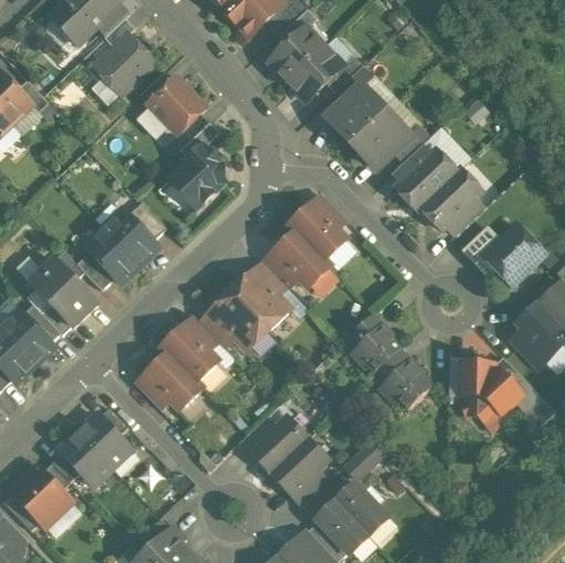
[(67,0),(64,2),(69,7),(53,21),(76,44),(96,26),(116,7),(115,4),(111,0),(67,0)]
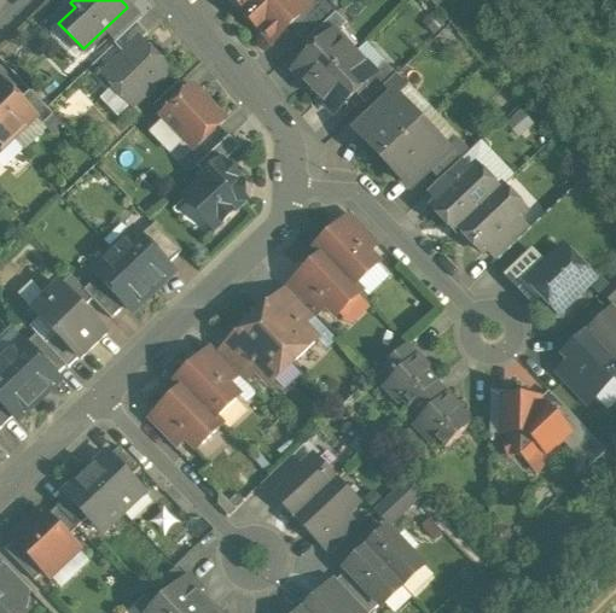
[(232,0),(250,19),(269,0),(232,0)]
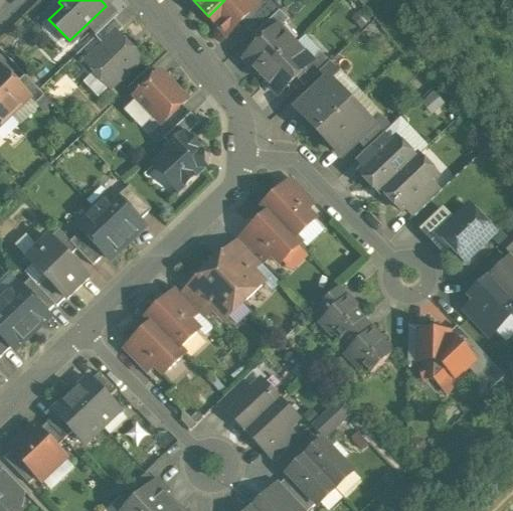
[(257,2),(254,0),(224,0),(208,16),(225,33),(239,19),(258,3),(257,2)]
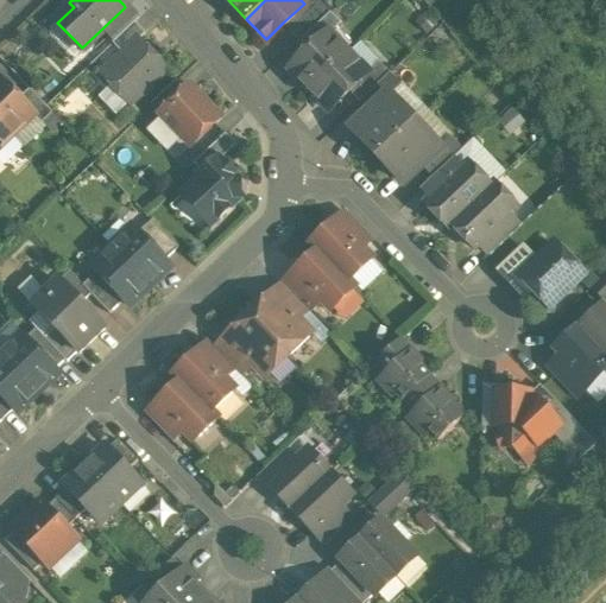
[(305,0),(303,2),(304,4),(283,23),(298,38),(328,10),(319,0),(305,0)]
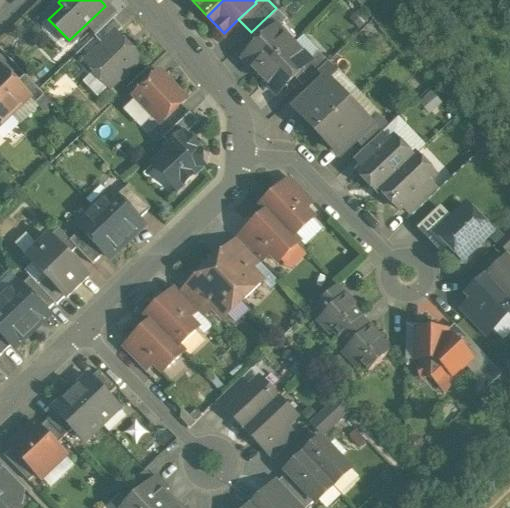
[(105,6),(87,23),(96,32),(111,17),(115,13),(105,3),(104,4),(105,6)]
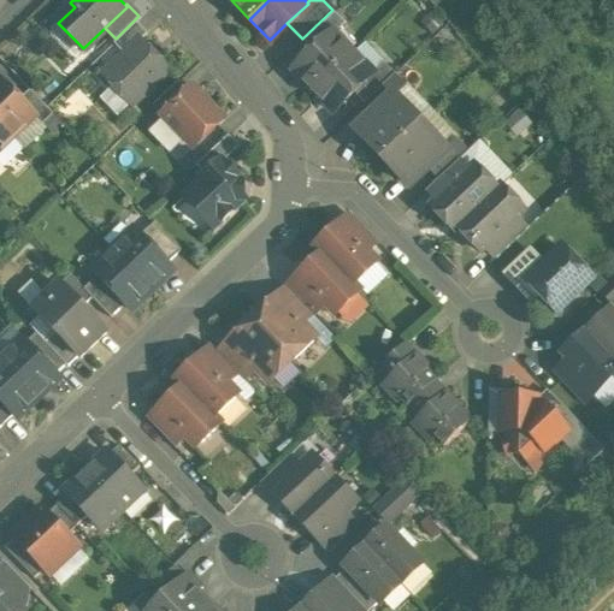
[(332,10),(302,39),(312,48),(331,29),(332,30),(343,21),(332,10)]
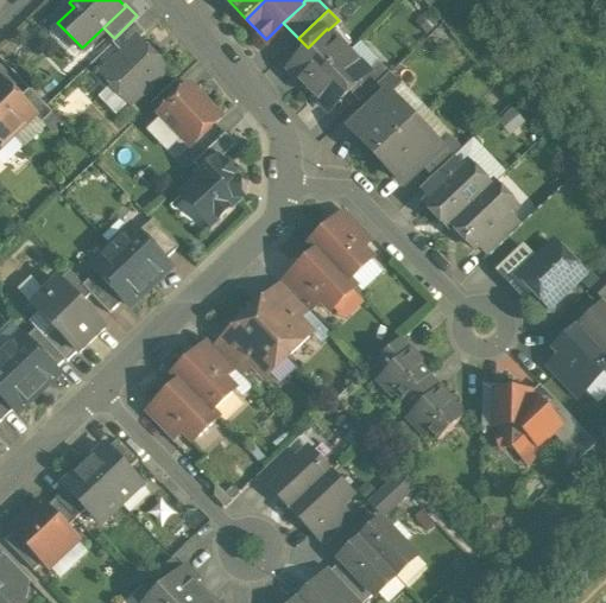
[(114,38),(111,40),(120,51),(136,37),(137,37),(143,31),(132,20),(114,38)]
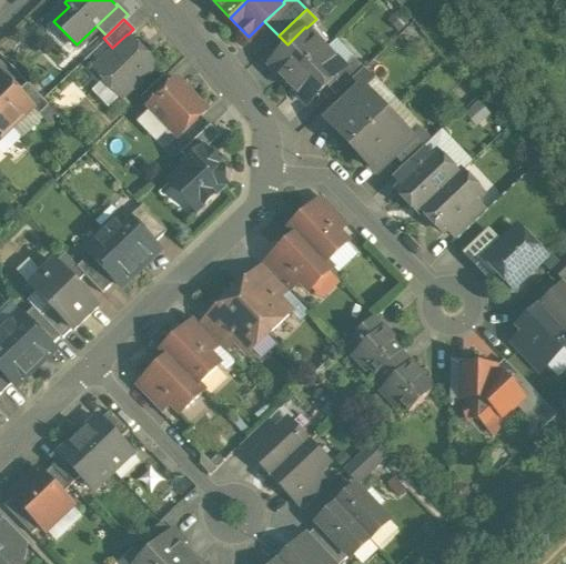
[(287,44),(269,63),(287,82),(324,47),(306,28),(305,27),(287,44)]
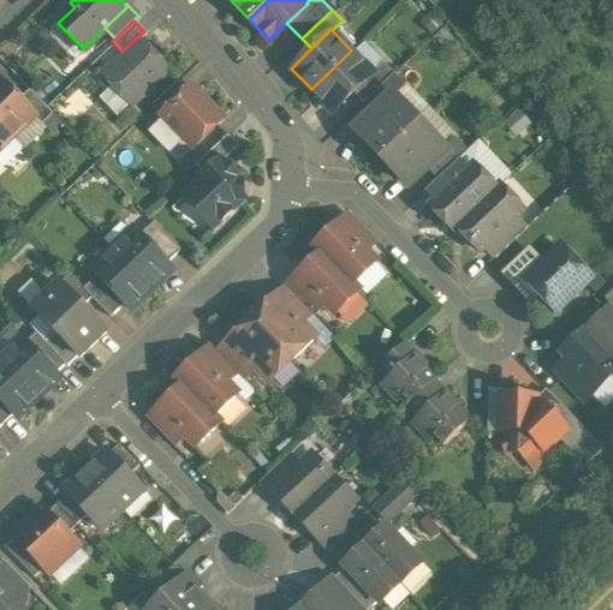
[(138,37),(137,37),(121,52),(100,72),(111,83),(129,101),(130,103),(142,93),(146,93),(149,89),(149,85),(167,69),(138,37)]
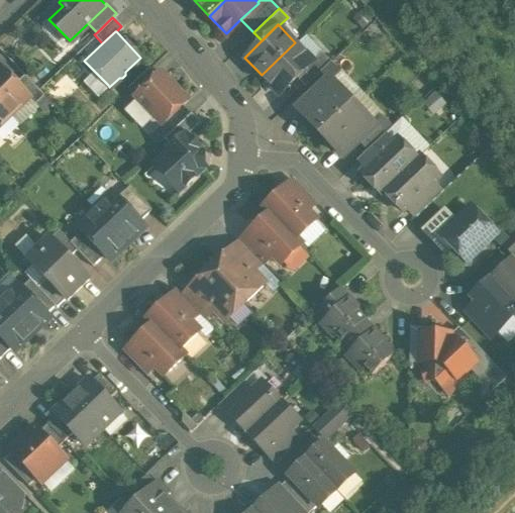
[(295,42),(262,75),(278,93),(295,76),(312,60),(311,59),(295,42)]
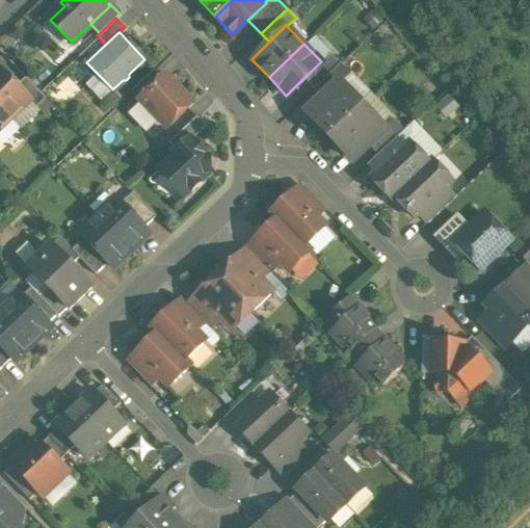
[(329,51),(320,60),(321,61),(303,78),(313,86),(339,61),(329,51)]
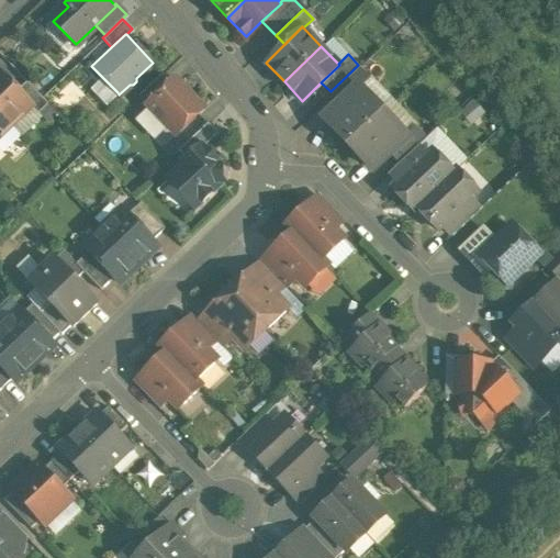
[(331,91),(331,92),(339,101),(355,87),(356,87),(368,76),(358,65),(331,91)]
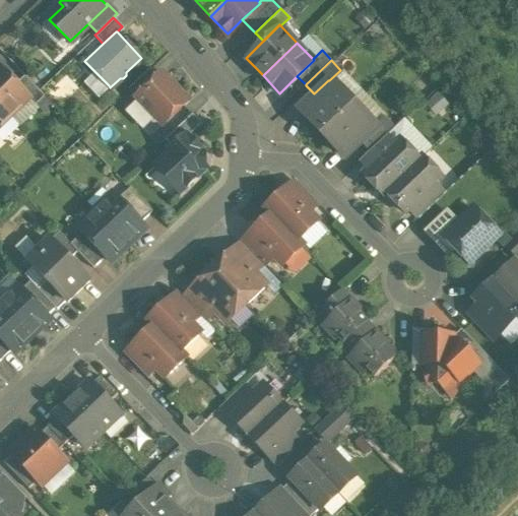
[(14,81),(0,66),(0,104),(9,114),(27,97),(28,95),(14,81)]
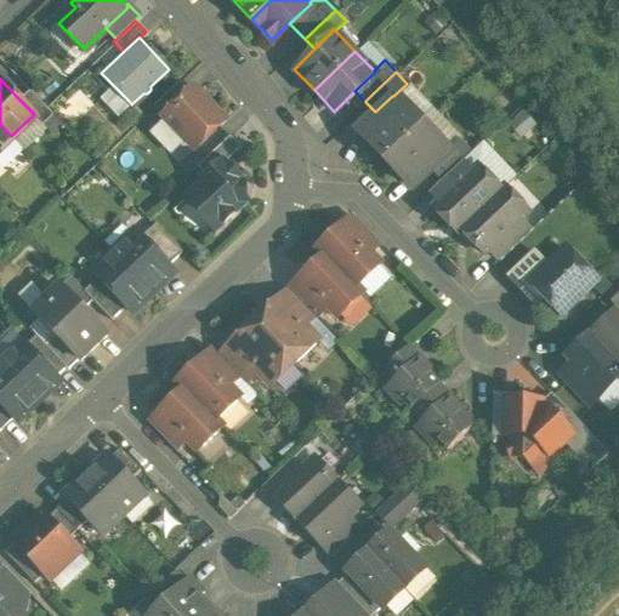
[(179,79),(152,104),(163,115),(188,90),(179,79)]
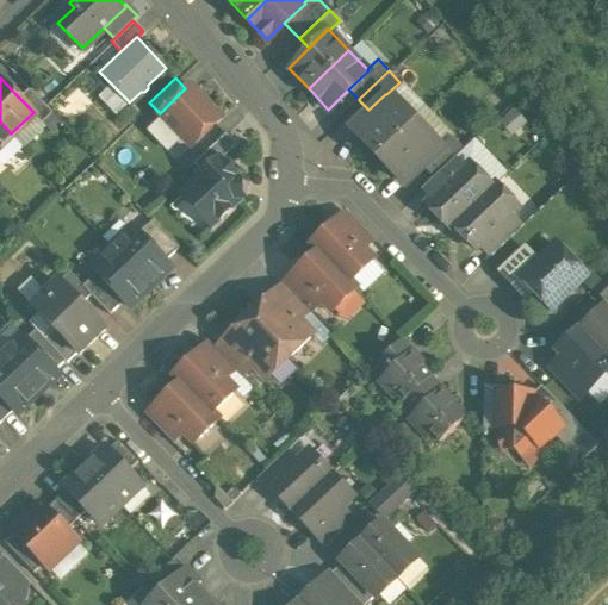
[(110,82),(97,94),(115,113),(128,100),(110,82)]
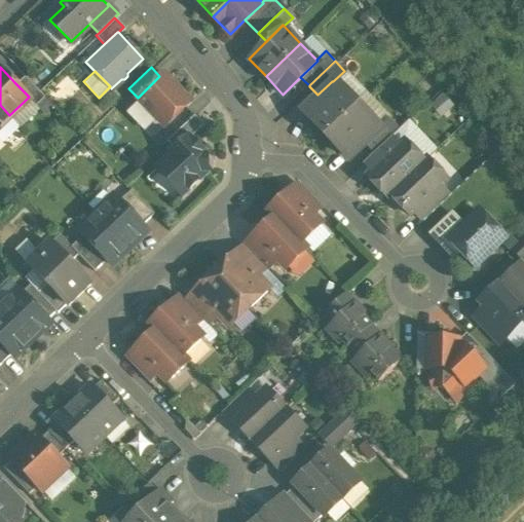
[(188,100),(162,73),(159,76),(138,98),(156,117),(162,111),(169,118),(188,100)]
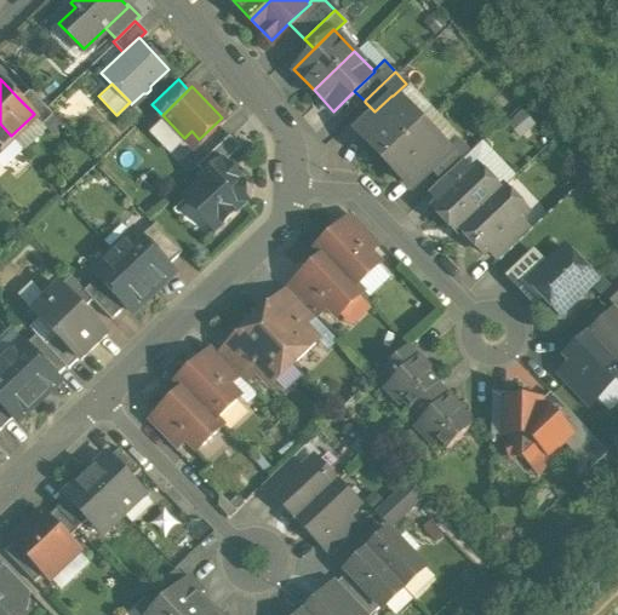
[(51,111),(28,87),(17,97),(34,114),(33,115),(40,122),(51,111)]
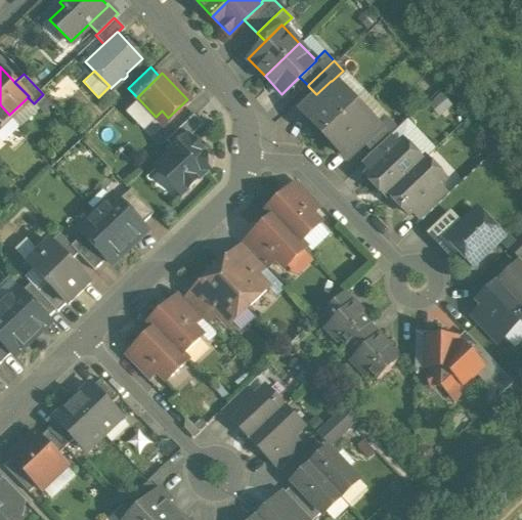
[(316,94),(302,109),(324,132),(354,103),(332,81),(331,81),(316,94)]
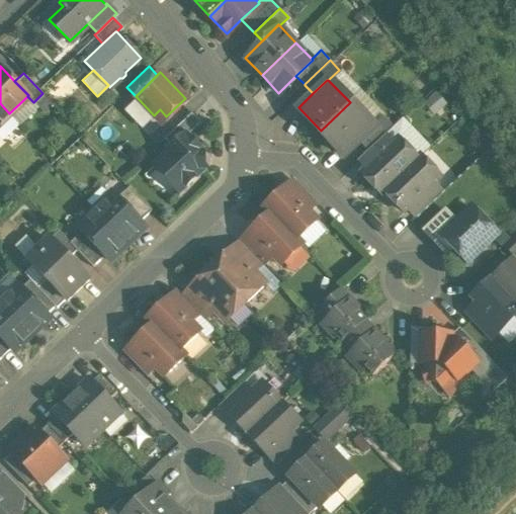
[(371,125),(350,102),(321,131),(343,154),(358,140),(372,126),(371,125)]
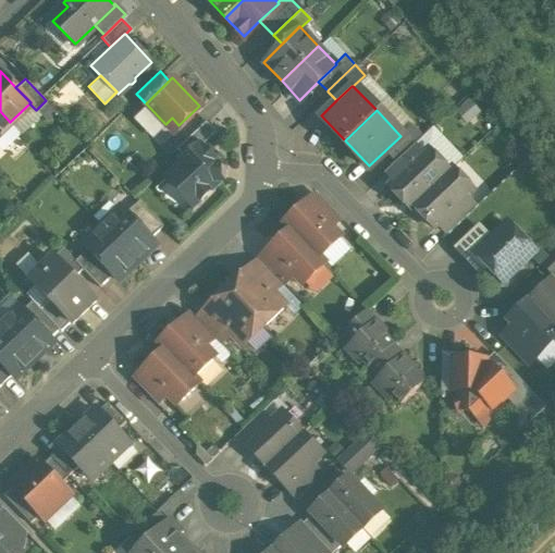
[(0,131),(10,122),(0,111),(0,131)]
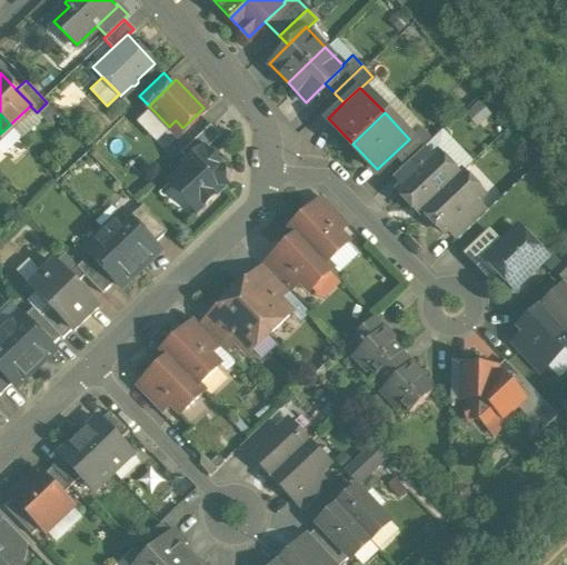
[(209,124),(179,151),(188,160),(204,146),(205,147),(219,134),(209,124)]
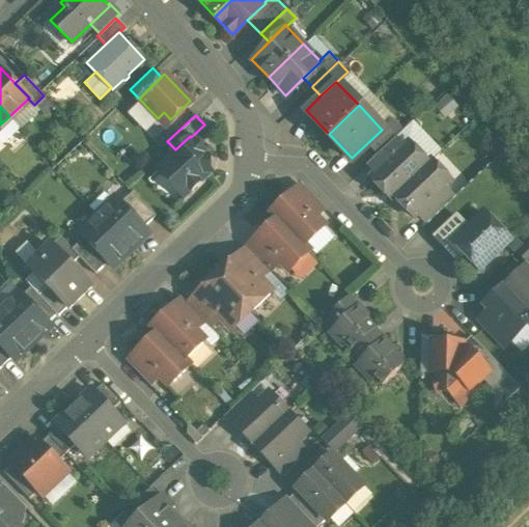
[(392,117),(381,129),(382,130),(367,143),(376,153),(392,136),(401,128),(392,117)]
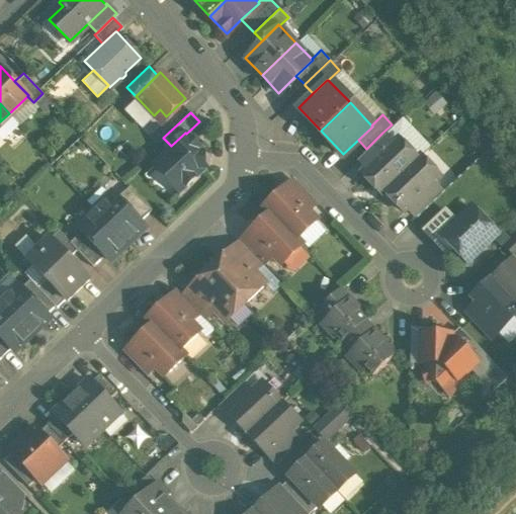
[(171,146),(165,152),(166,153),(153,165),(178,192),(203,168),(203,152),(186,134),(185,133),(171,146)]
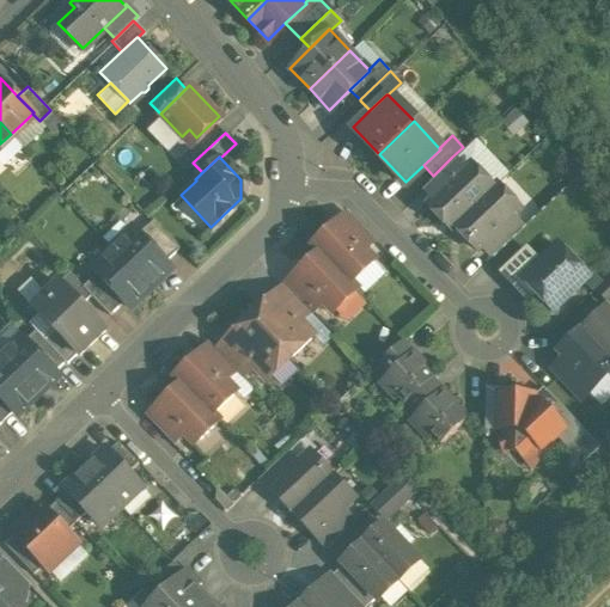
[(433,176),(422,186),(432,197),(463,167),(452,157),(433,176)]
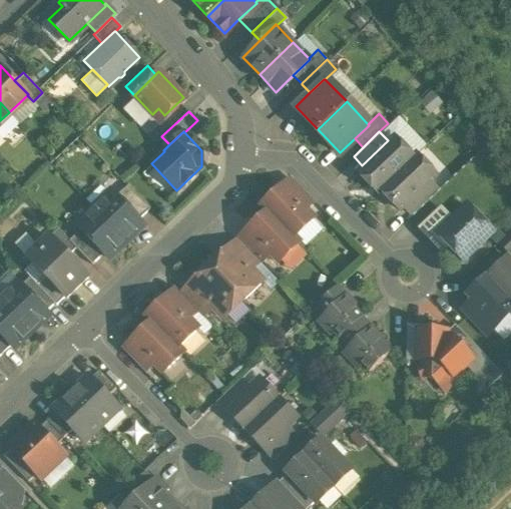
[(362,165),(357,170),(377,190),(380,188),(379,187),(412,155),(393,135),(388,140),(362,165)]
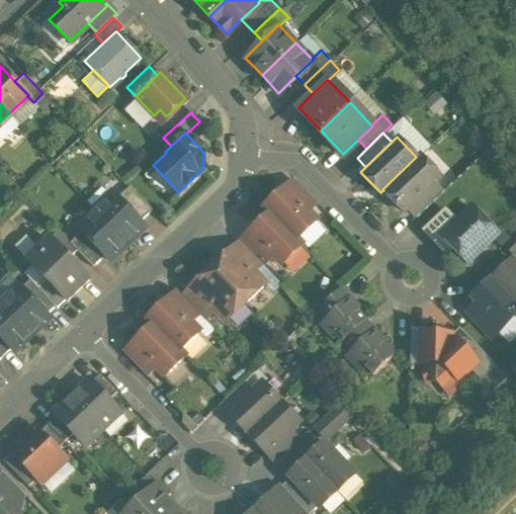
[(416,157),(382,189),(383,190),(402,209),(406,206),(431,181),(438,175),(418,154),(416,157)]
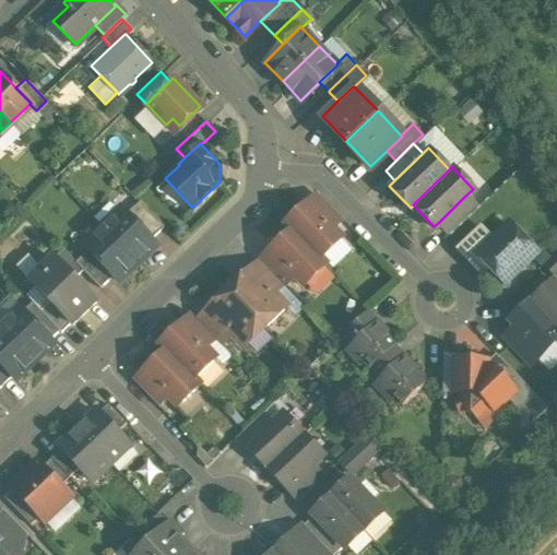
[(192,208),(165,178),(155,187),(182,216),(192,208)]
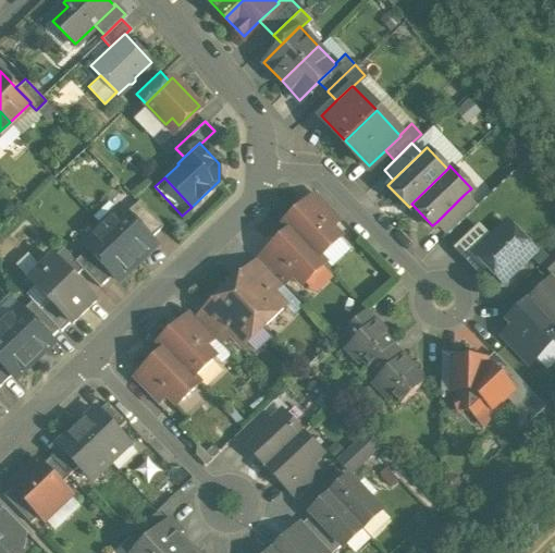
[(340,217),(317,193),(307,201),(330,225),(340,217)]
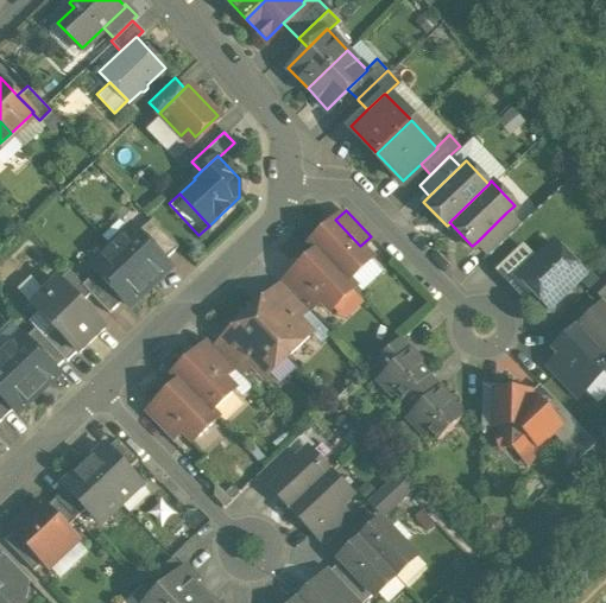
[(506,213),(477,242),(487,252),(517,223),(506,213)]
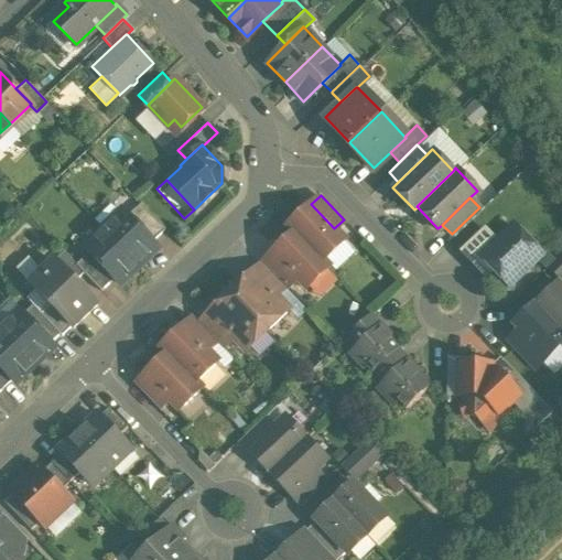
[(311,204),(309,202),(287,224),(292,230),(293,230),(321,259),(322,259),(343,238),(334,228),(311,204)]
